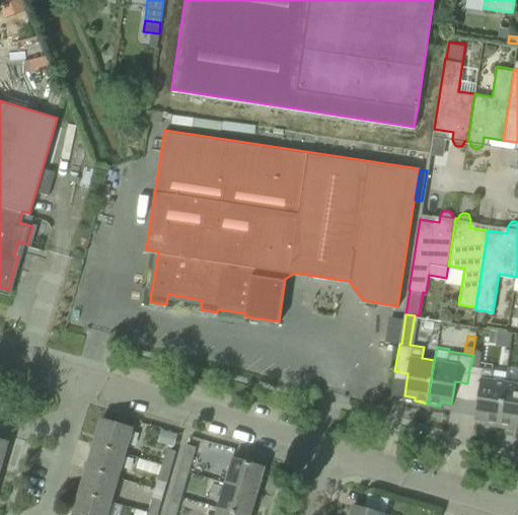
[(505,381),(492,379),(494,368),(471,364),(470,364),(467,383),(466,383),(465,392),(478,394),(474,417),(486,418),(485,422),(498,424),(505,381)]
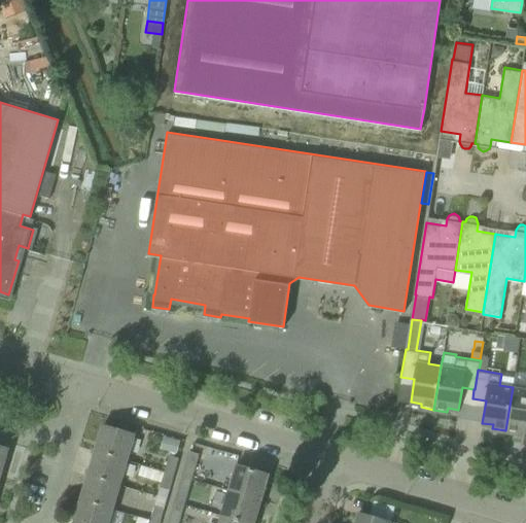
[(525,389),(513,387),(505,430),(518,432),(519,428),(525,429),(525,389)]
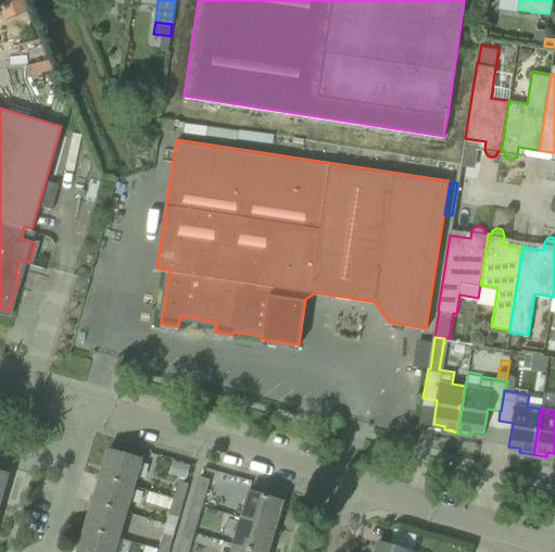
[(482,449),(480,464),(504,467),(507,447),(497,446),(496,451),(482,449)]
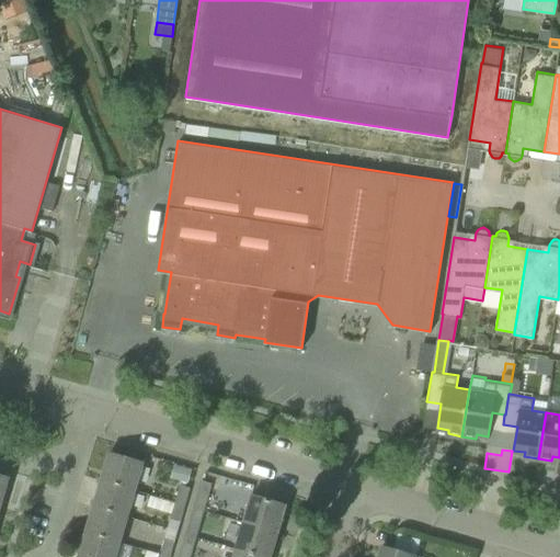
[(109,452),(101,478),(135,488),(143,462),(109,452)]
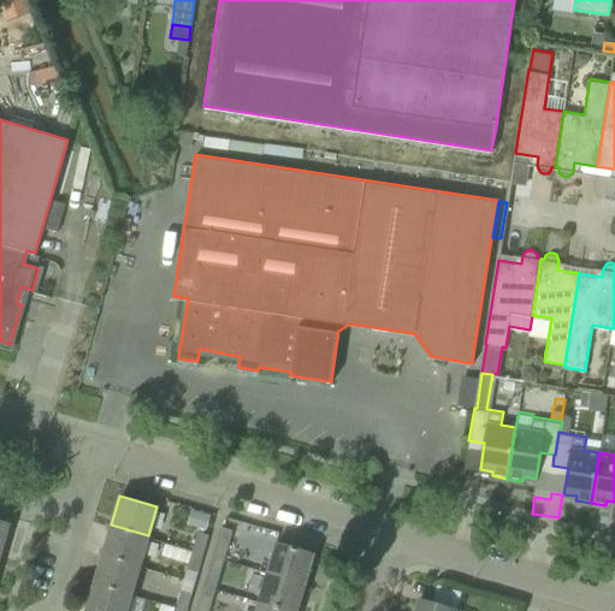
[(111,525),(102,553),(140,564),(148,535),(111,525)]
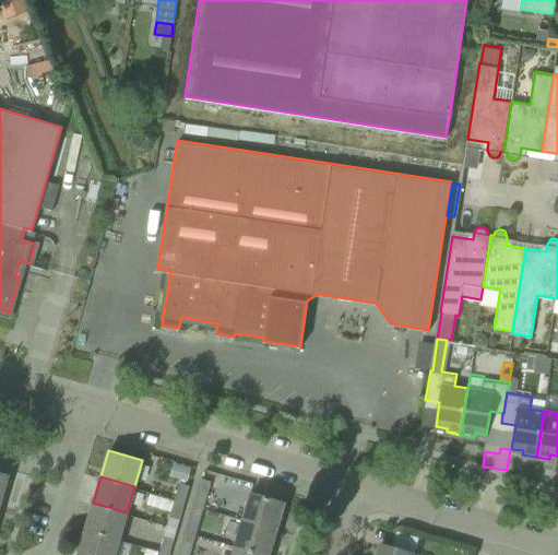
[(201,476),(192,503),(203,506),(211,480),(201,476)]
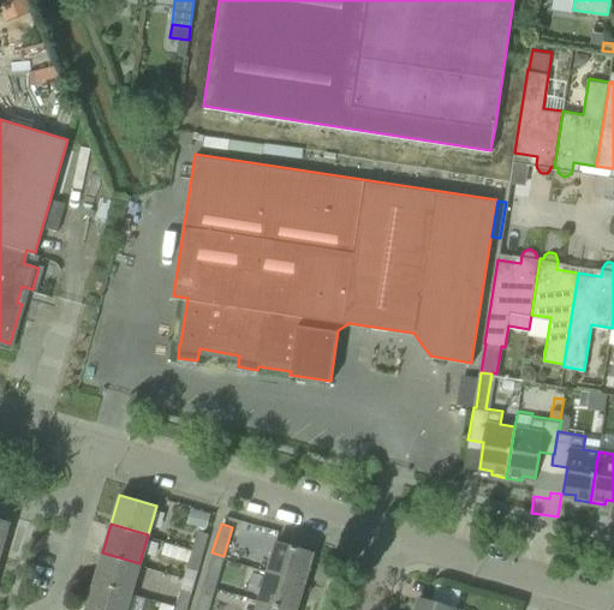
[(197,528),(192,548),(203,550),(208,532),(197,528)]
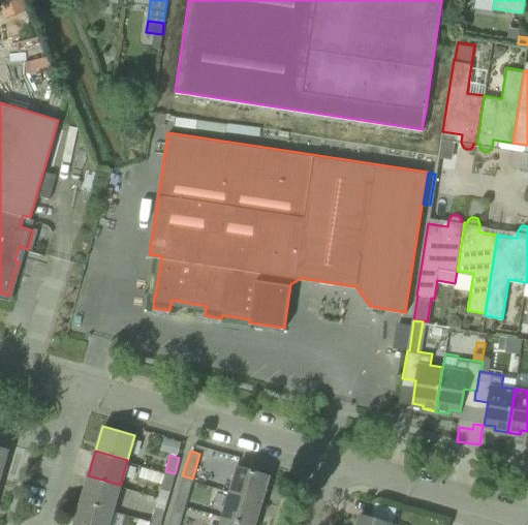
[(237,465),(229,490),(262,500),(270,474),(237,465)]
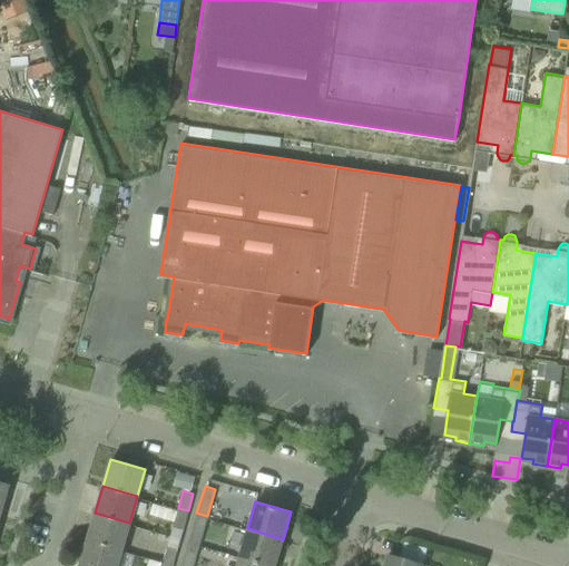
[(188,510),(178,508),(173,526),(183,528),(188,510)]
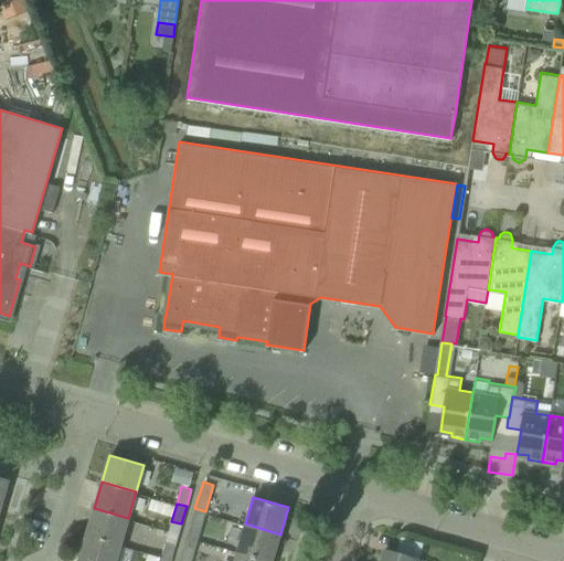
[(94,508),(86,535),(120,544),(128,518),(94,508)]
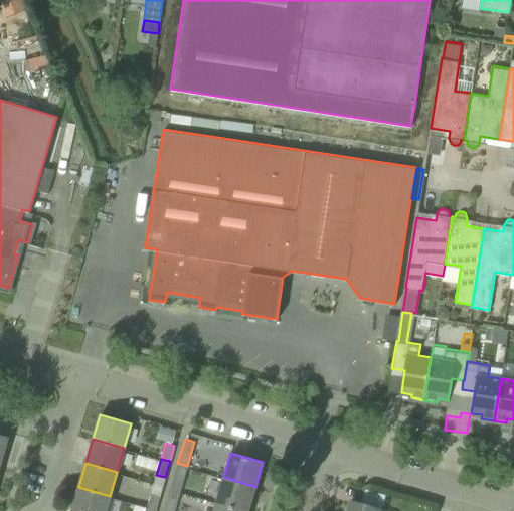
[(177,463),(170,488),(179,491),(187,466),(177,463)]
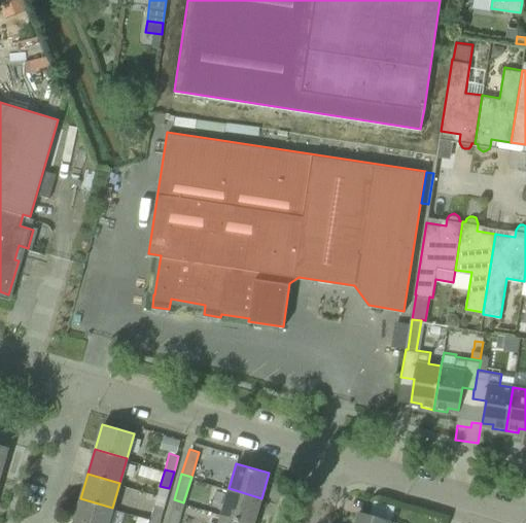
[(229,488),(221,514),(252,522),(253,522),(261,498),(229,488)]
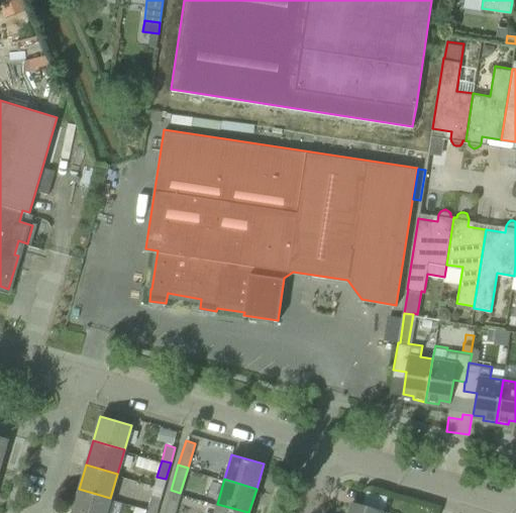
[(106,512),(110,498),(79,489),(72,512),(106,512)]
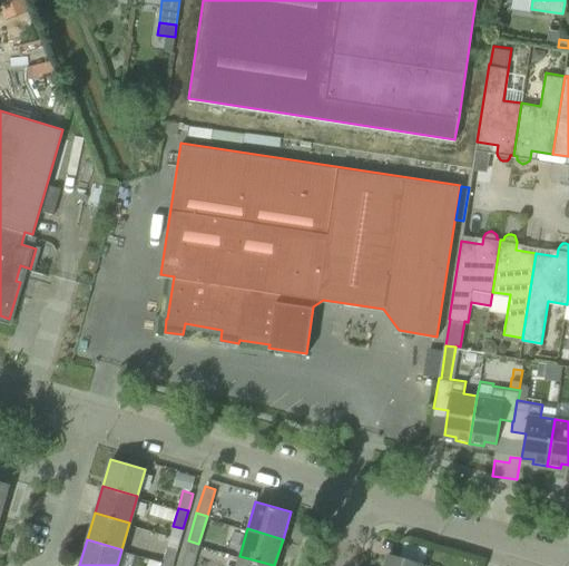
[(188,540),(179,565),(192,565),(198,544),(188,540)]
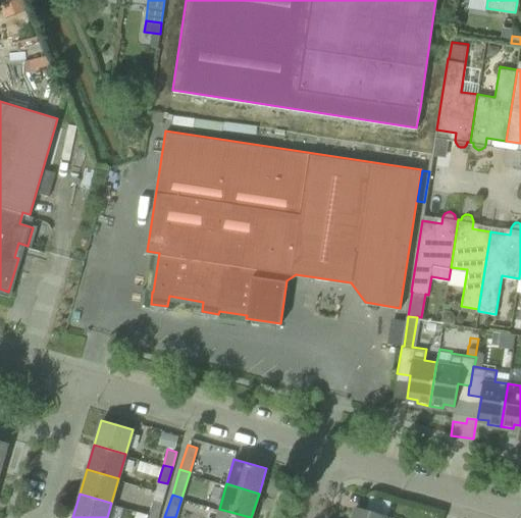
[(153,498),(149,513),(149,514),(158,516),(162,501),(153,498)]
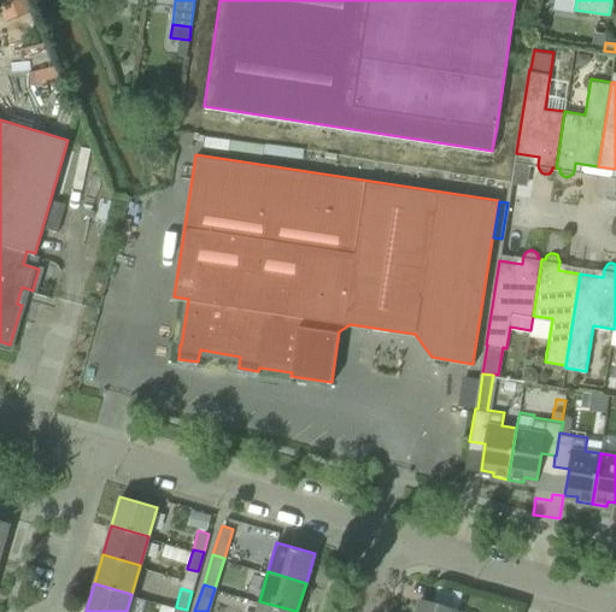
[(420,598),(415,611),(456,611),(457,608),(420,598)]
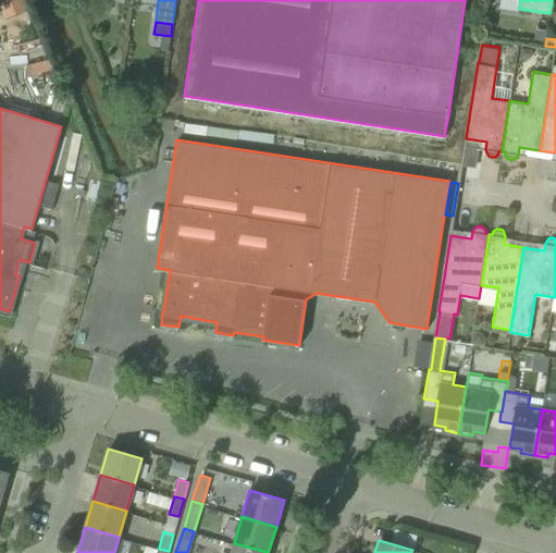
[(267,552),(234,543),(231,552),(267,552)]
